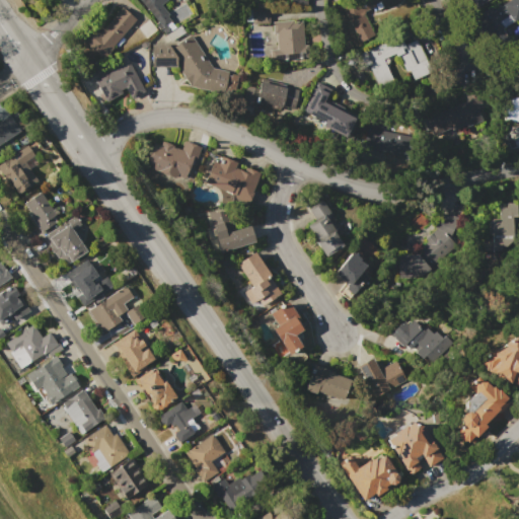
[(166,0),(161,5),(168,14),(166,16),(170,20),(162,27),(139,0),(166,0)]
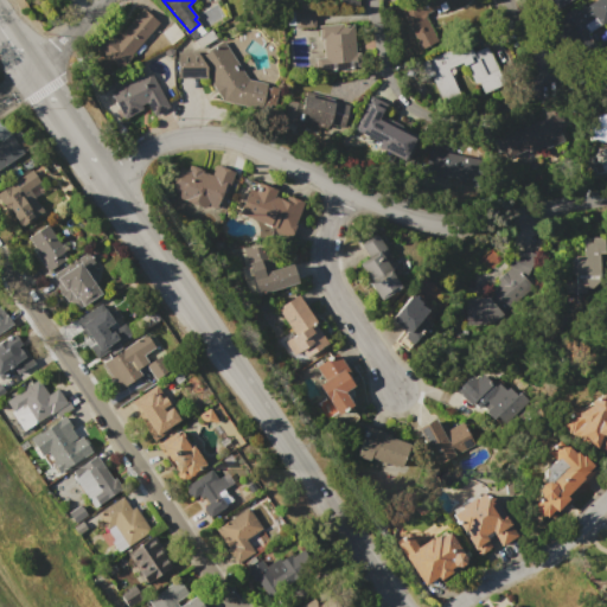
[(398,6),(409,0),(467,0),(448,10),(446,4),(426,14),(439,40),(421,50),(398,6)]
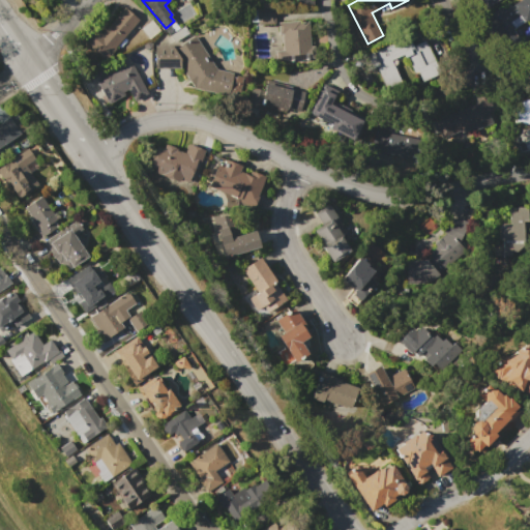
[(498,0),(483,10),(476,0),(498,0)]
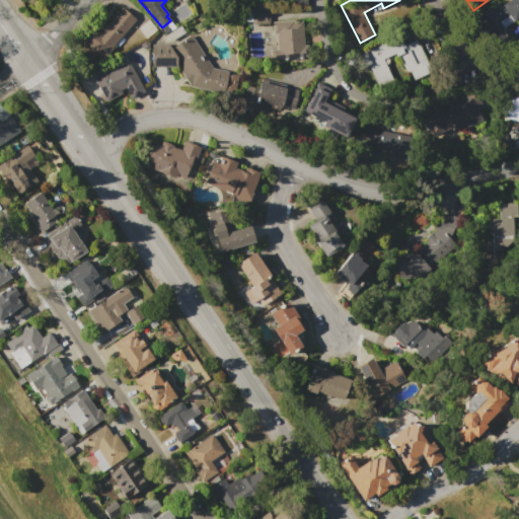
[(518,16),(505,26),(494,9),(507,0),(518,0),(518,16)]
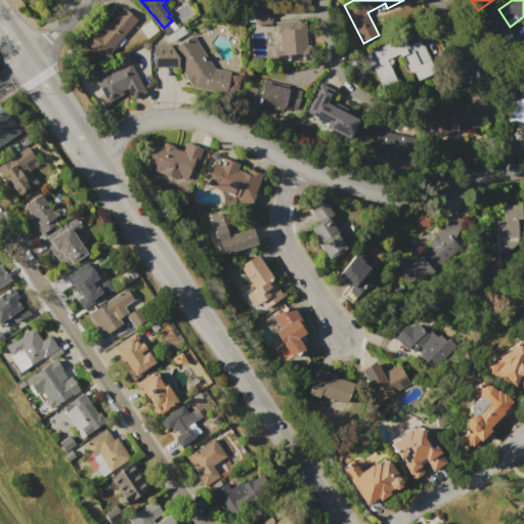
[(122,7),(136,19),(114,47),(104,59),(85,43),(96,30),(100,33),(122,7)]
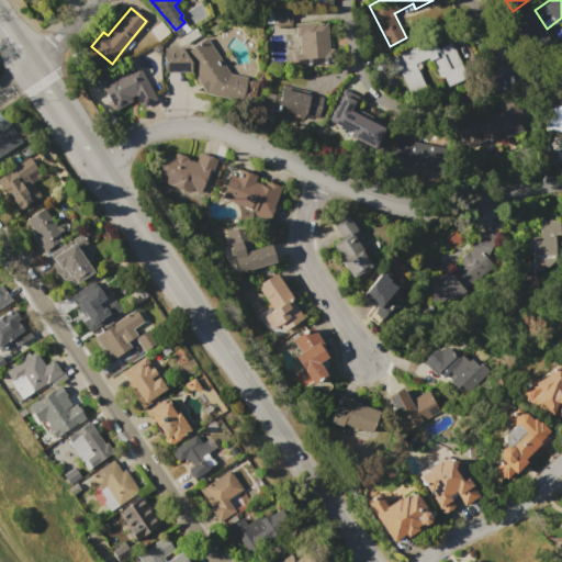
[(271,9),(290,8),(291,25),(272,26),(271,9)]
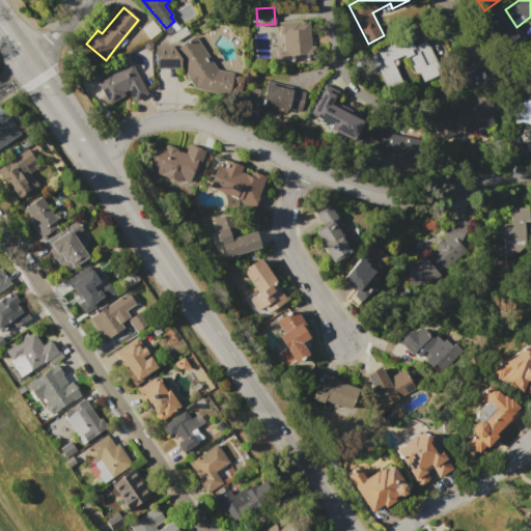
[(278,22),(302,21),(302,22),(309,21),(311,46),(313,46),(314,59),(277,62),(276,51),(283,50),(281,33),(279,34),(278,22)]
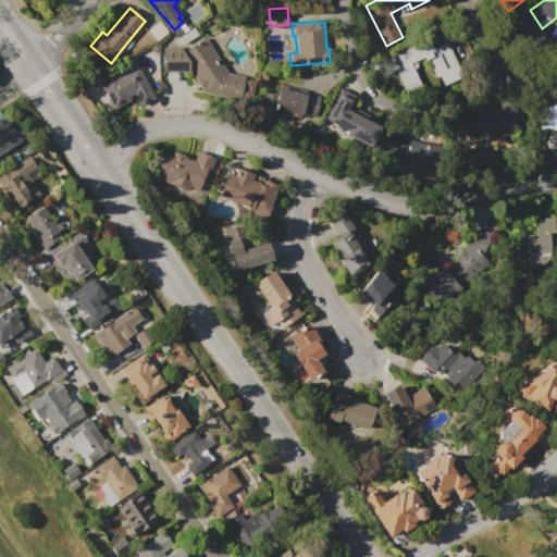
[(227,73),(245,76),(244,81),(247,82),(248,79),(255,82),(250,103),(203,93),(205,88),(202,89),(190,72),(161,71),(162,47),(189,48),(205,38),(227,73)]
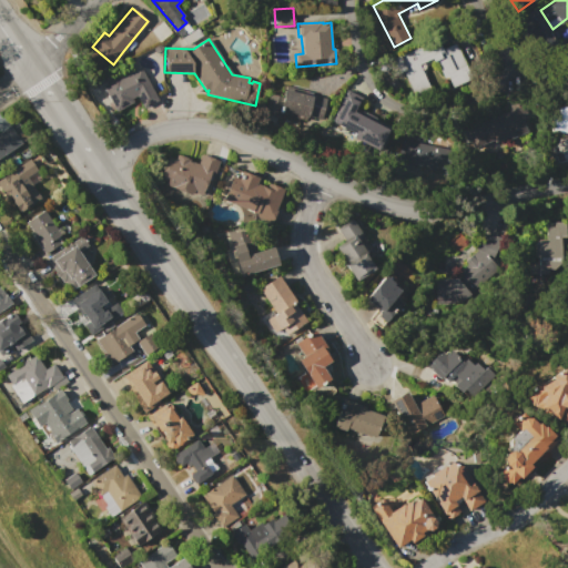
[(385,62),(438,40),(442,49),(457,43),(472,79),(450,87),(447,78),(443,79),(436,61),(434,62),(432,58),(419,63),(432,94),(403,107),(385,62)]
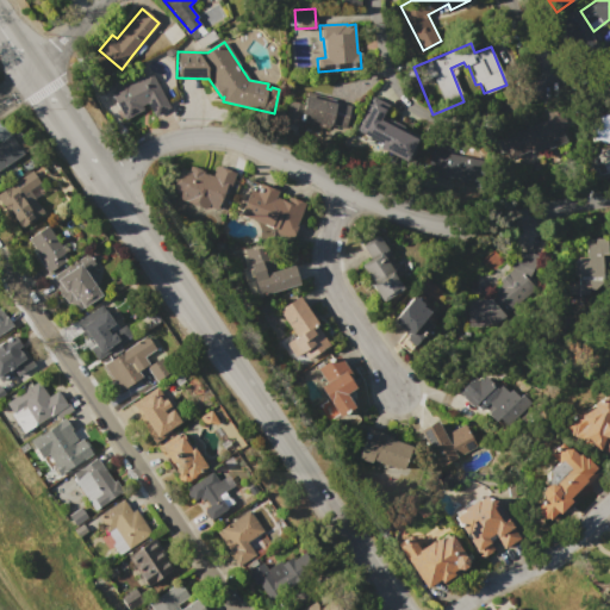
[(110,92),(128,83),(128,85),(151,73),(169,107),(153,116),(147,104),(141,106),(143,110),(125,120),(110,92)]
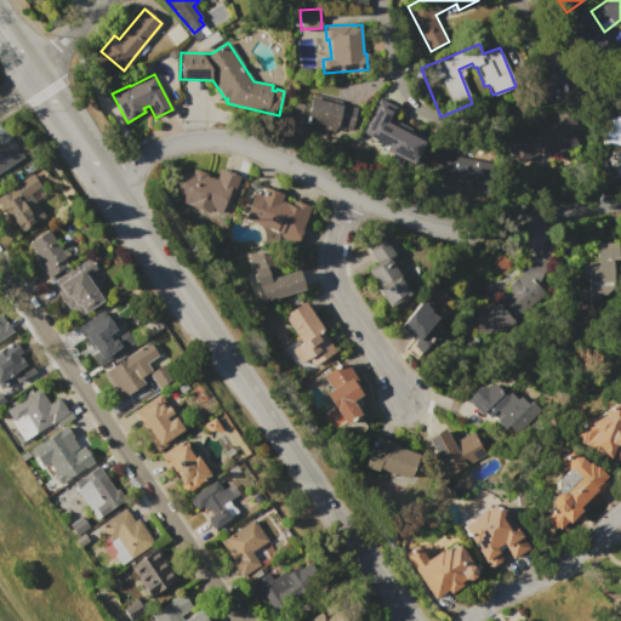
[(292,103),(308,106),(311,97),(340,106),(341,103),(357,108),(351,130),(335,126),(334,131),(306,124),(305,127),(289,124),(292,103)]
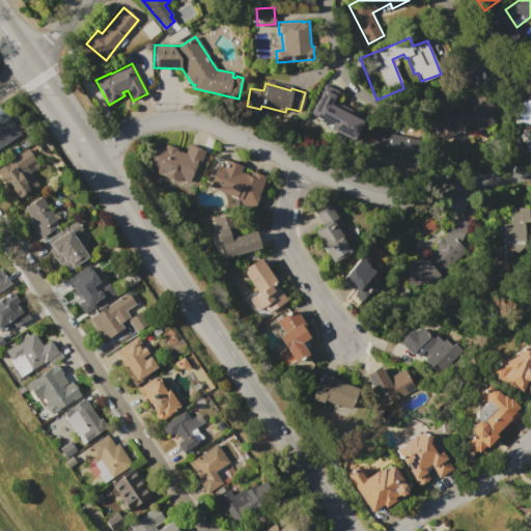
[(323,84),(339,91),(332,106),(333,106),(361,121),(352,138),(329,126),(330,123),(325,120),(310,114),(317,99),(315,99),(323,84)]
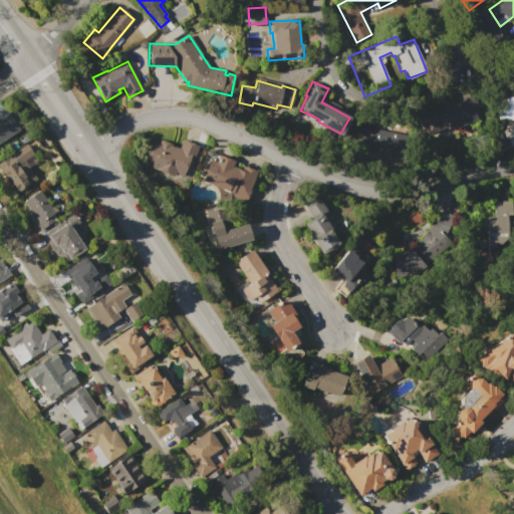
[(417,119),(461,101),(459,85),(474,84),(476,105),(472,105),(477,119),(461,125),(460,123),(447,129),(446,127),(428,135),(425,129),(421,131),(417,119)]
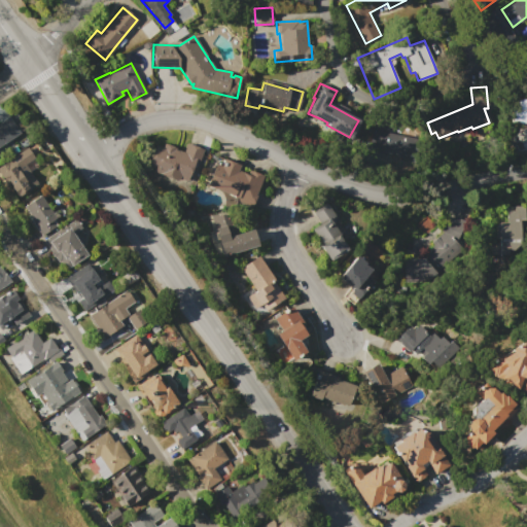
[(526,101),(526,121),(525,124),(516,108),(526,101)]
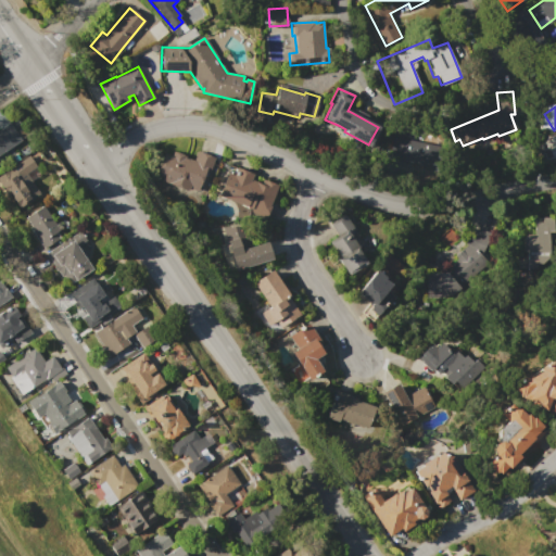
[(0,129),(9,124),(22,141),(0,156),(0,129)]
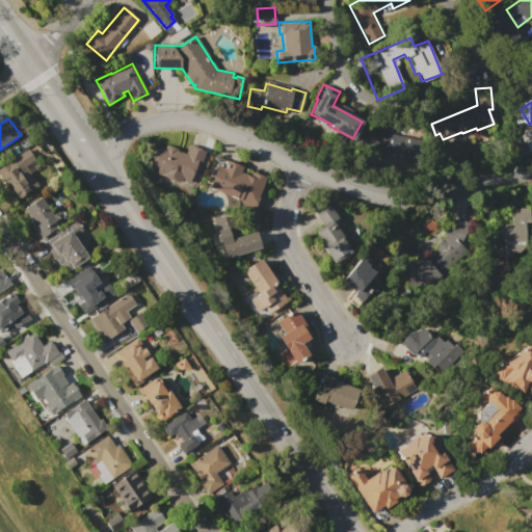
[(378,131),(407,136),(403,157),(375,152),(378,131)]
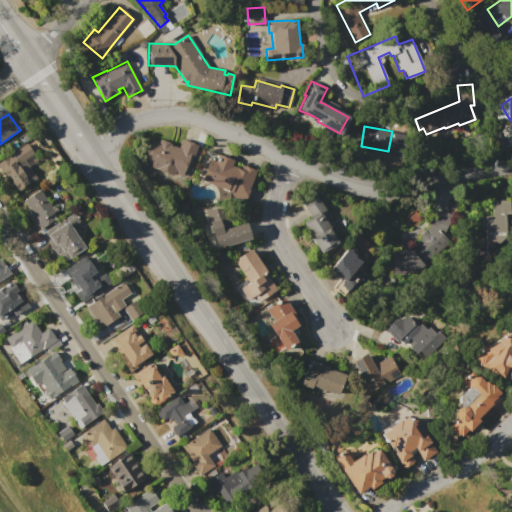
[(197,145),(191,159),(188,158),(181,176),(176,174),(176,176),(149,166),(149,163),(143,161),(151,140),(157,143),(159,139),(171,143),(170,145),(178,148),(181,139),(197,145)]
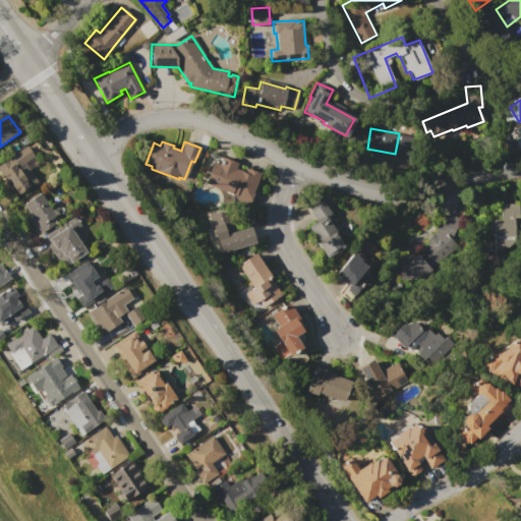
[(216,154),(238,163),(236,169),(244,172),(246,167),(262,173),(250,200),(205,183),(216,154)]
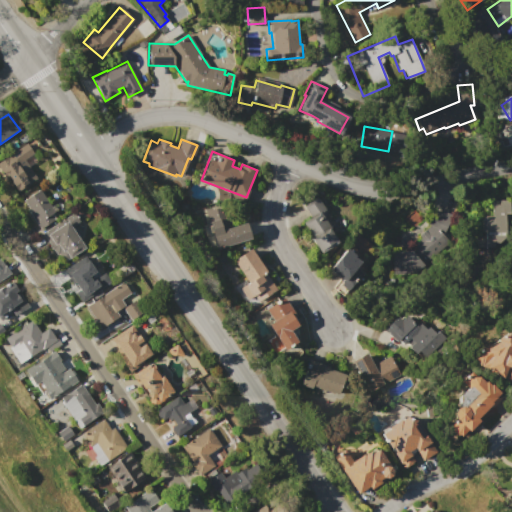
[(0,166),(0,162),(15,152),(36,181),(19,193),(0,166)]
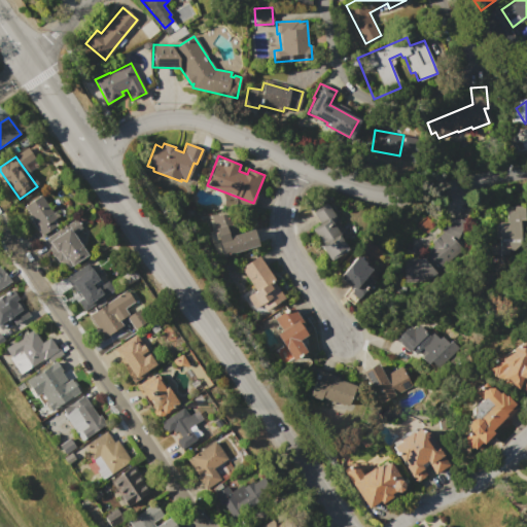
[(23,207),(41,195),(62,223),(43,237),(23,207)]
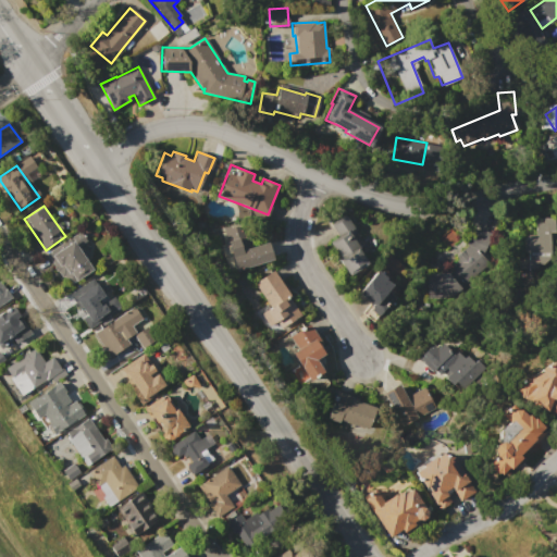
[(331,224),(345,214),(354,229),(349,231),(359,247),(357,248),(368,263),(349,276),(338,260),(339,259),(329,243),(338,236),(331,224)]
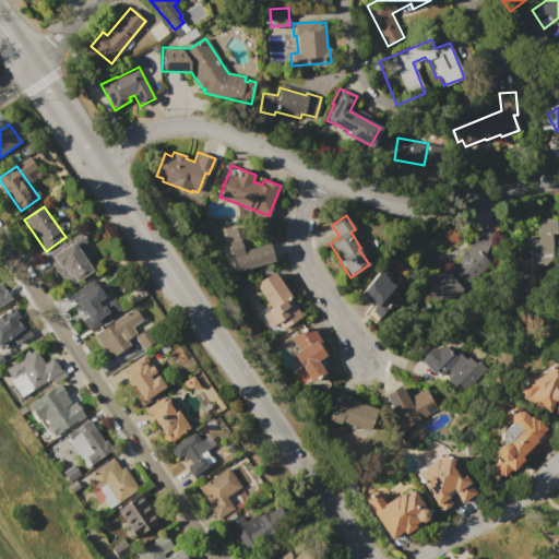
[(515,269),(551,270),(552,218),(536,217),(535,236),(524,236),(524,257),(516,257),(515,269)]
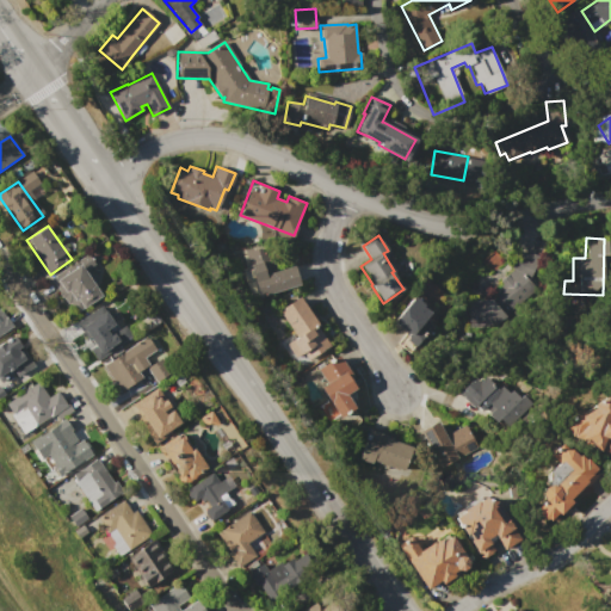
[(242,251),(252,247),(253,250),(260,247),(261,253),(272,251),(278,270),(294,265),(298,284),(252,298),(242,269),(247,267),(242,251)]
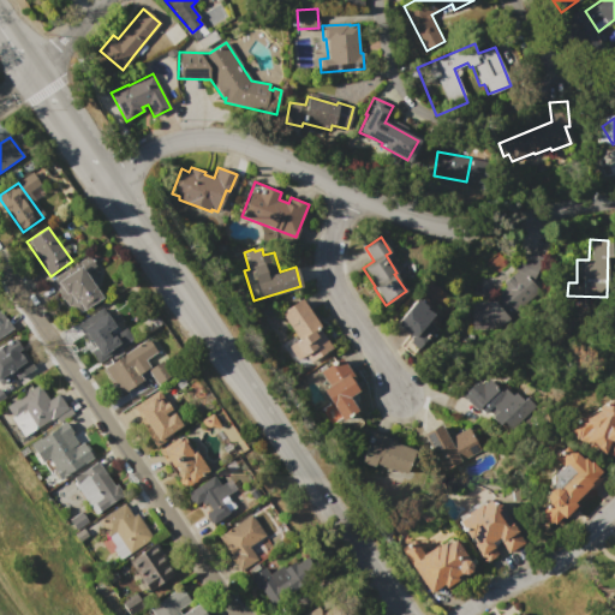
[(499,326),(532,291),(547,261),(531,254),(520,254),(514,268),(514,270),(505,280),(501,290),(490,300),(473,302),(470,305),(472,327),(473,327),(499,326)]
